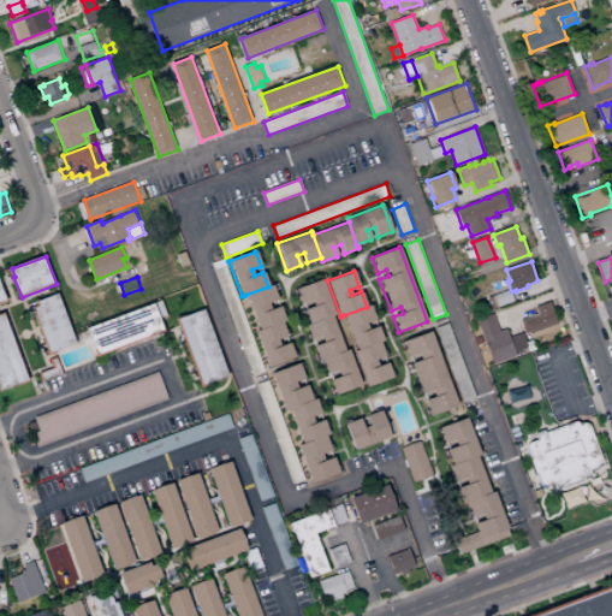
[(322,279),(336,314),(332,315),(308,325),(303,309),(313,306),(310,300),(301,303),(295,289),(322,279)]
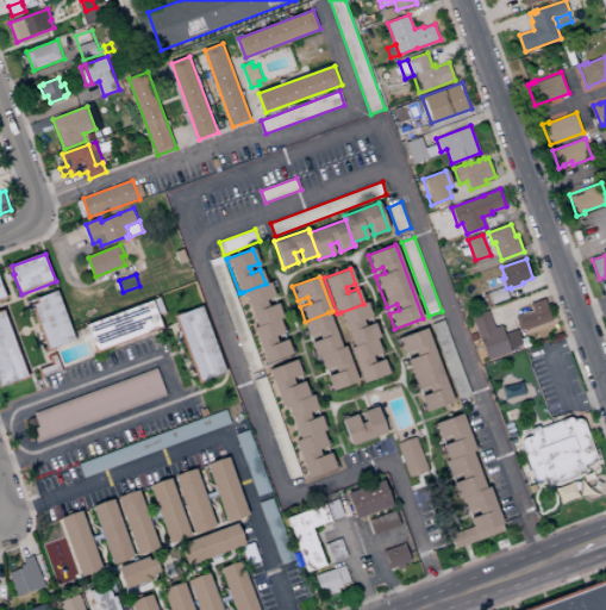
[(269,282),(274,297),(264,300),(267,306),(276,303),(282,318),(279,319),(256,328),(243,292),(266,284),(269,282)]
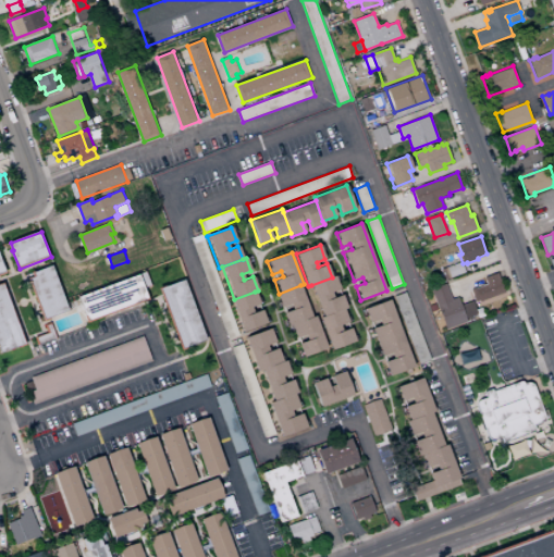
[(462,262),(466,273),(451,277),(447,268),(462,262)]
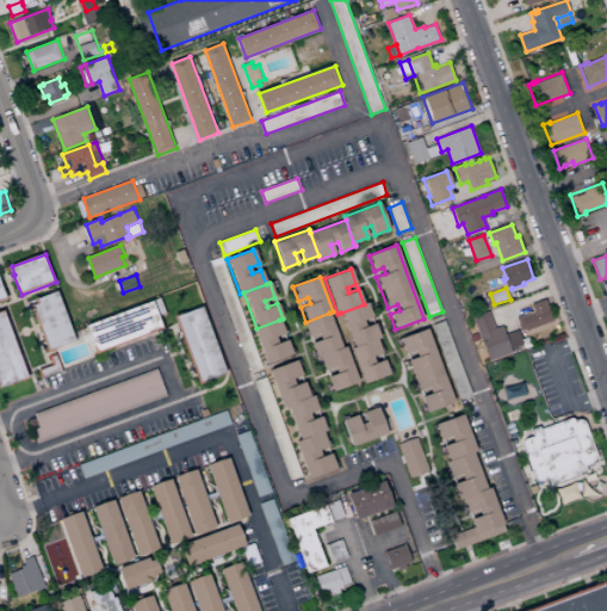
[(33,307),(38,304),(36,298),(38,297),(39,298),(60,291),(78,341),(57,349),(59,350),(56,351),(50,353),(33,307)]
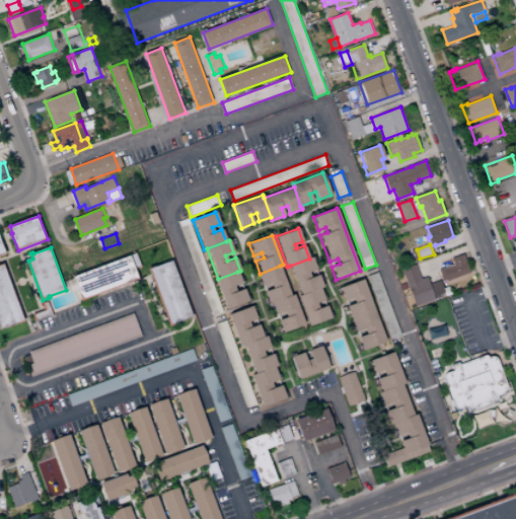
[(451,258),(453,266),(445,269),(443,270),(447,280),(447,281),(470,273),(463,254),(451,258)]
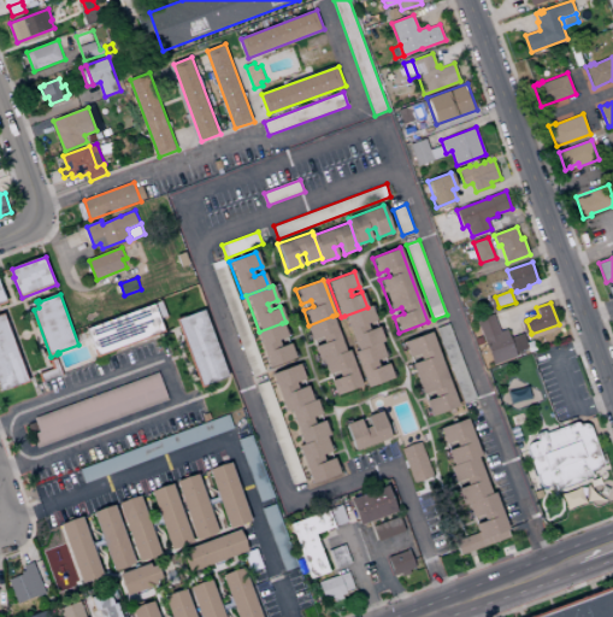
[(89,329),(157,304),(168,331),(160,334),(161,335),(99,358),(96,350),(89,329)]
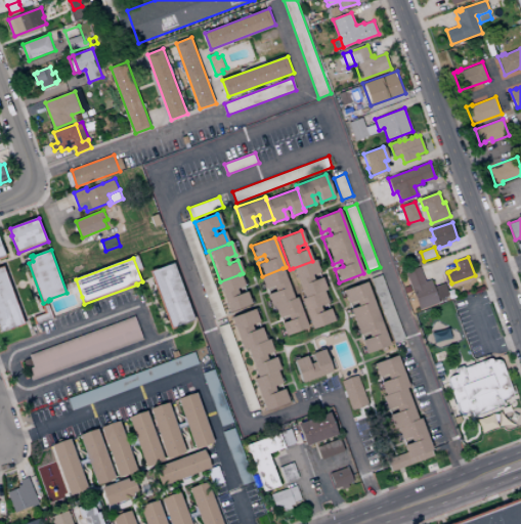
[(314,260),(319,272),(311,275),(313,279),(321,277),(326,290),(322,291),(303,298),(293,268),(312,261),(314,260)]
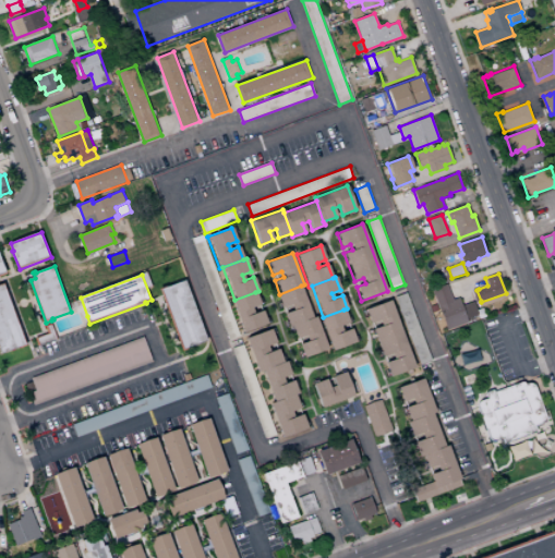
[(161,289),(168,286),(169,287),(188,280),(209,341),(188,349),(188,350),(184,352),(164,296),(161,289)]
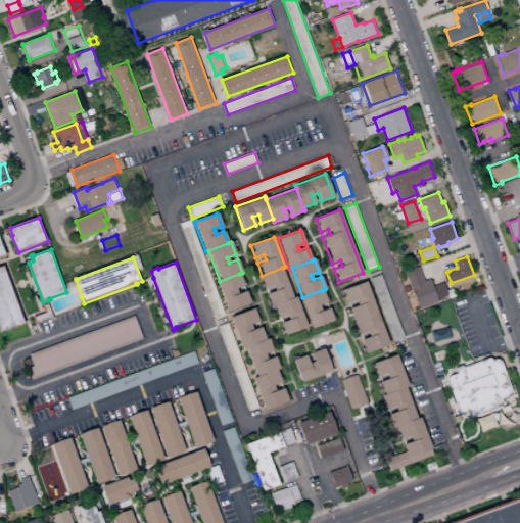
[(0,325),(3,332),(20,326),(20,327),(27,324),(27,322),(26,323),(6,269),(7,269),(5,265),(0,267),(0,325)]
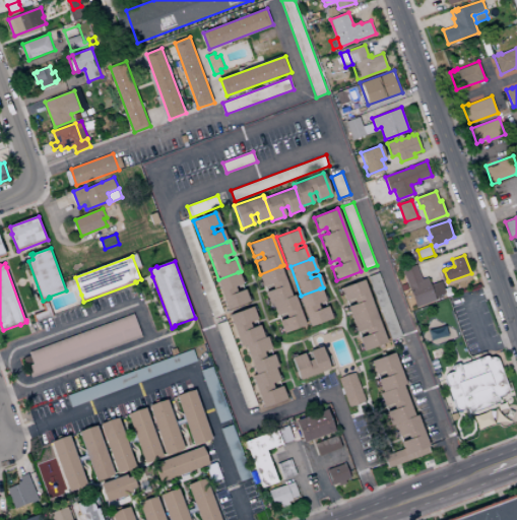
[(402,270),(416,264),(423,279),(428,277),(431,284),(435,297),(437,301),(416,308),(402,270)]
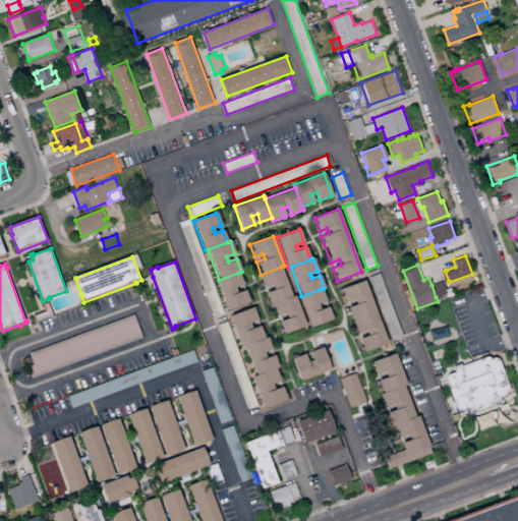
[(257,276),(261,275),(281,267),(292,296),(272,304),(269,305),(265,293),(273,290),(271,285),(263,288),(257,276)]
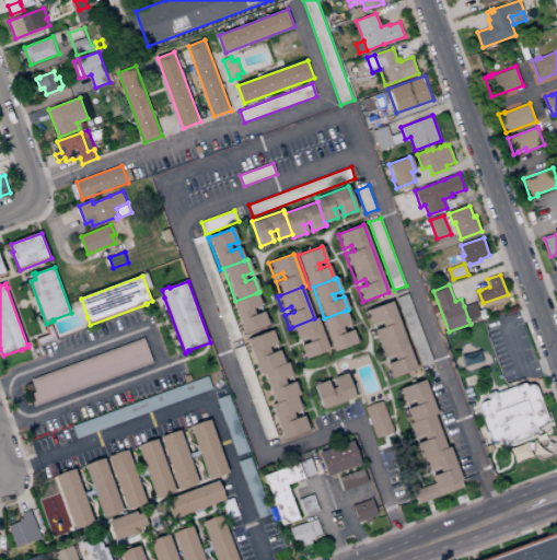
[(480,290),(479,289),(474,291),(478,303),(483,302),(478,291),(480,290)]
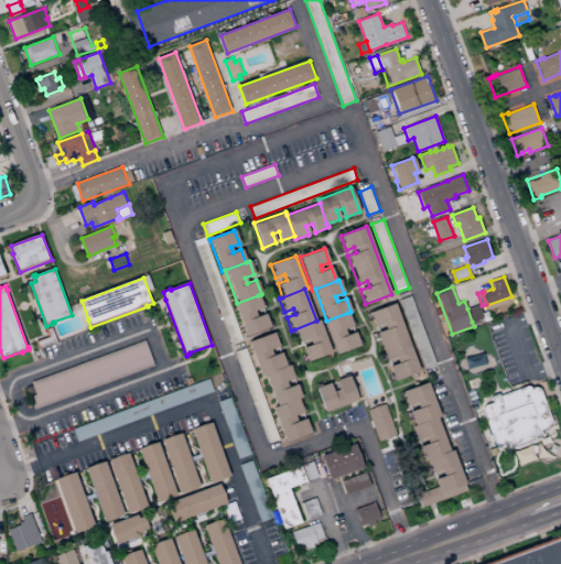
[(258,295),(262,308),(254,312),(256,317),(265,314),(270,327),(246,336),(234,304),(237,303),(258,295)]
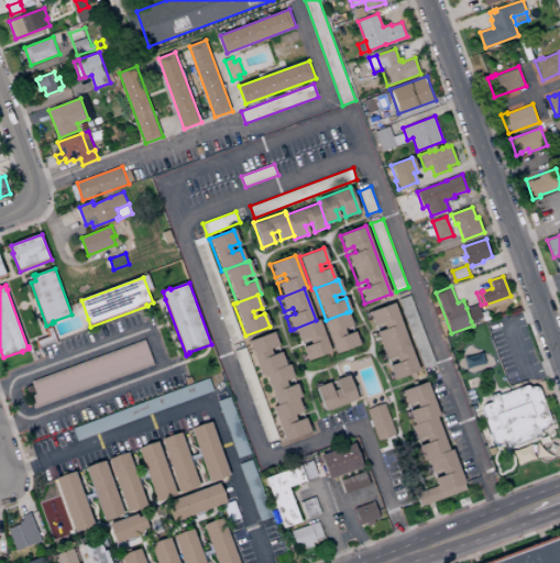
[(399,299),(410,295),(436,364),(425,368),(399,299)]
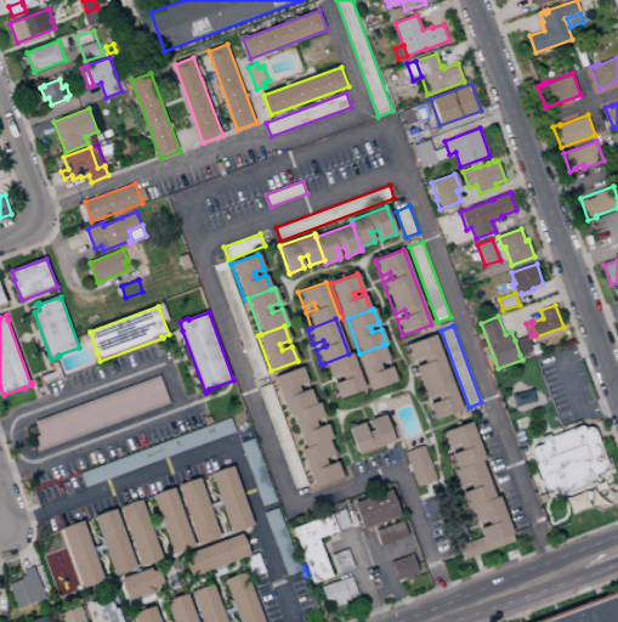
[(435,334),(463,410),(434,420),(427,405),(437,401),(436,399),(435,395),(425,399),(414,367),(424,363),(421,357),(412,361),(406,345),(435,334)]
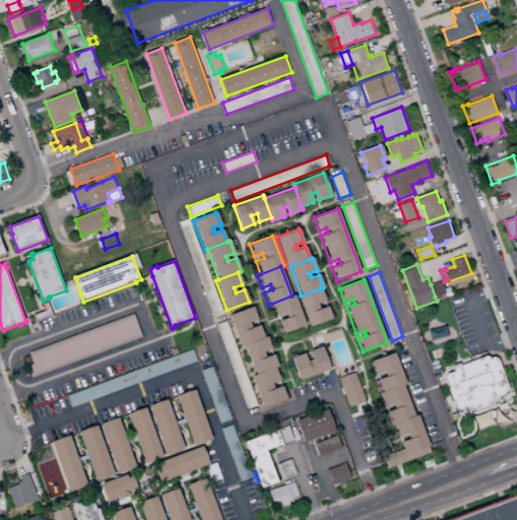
[(441,280),(446,293),(435,297),(431,284),(441,280)]
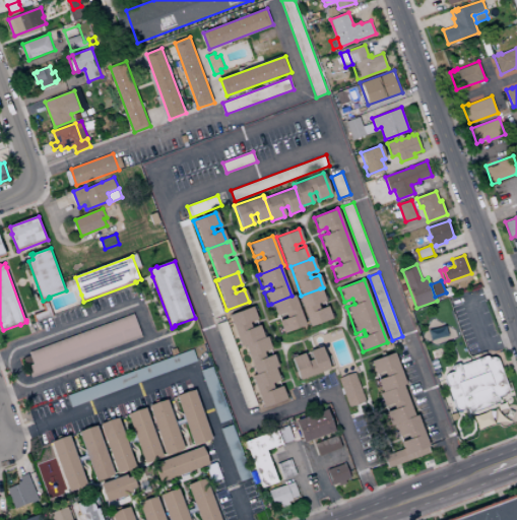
[(320,288),(325,301),(317,304),(319,309),(327,306),(331,319),(309,327),(299,297),(301,296),(320,288)]
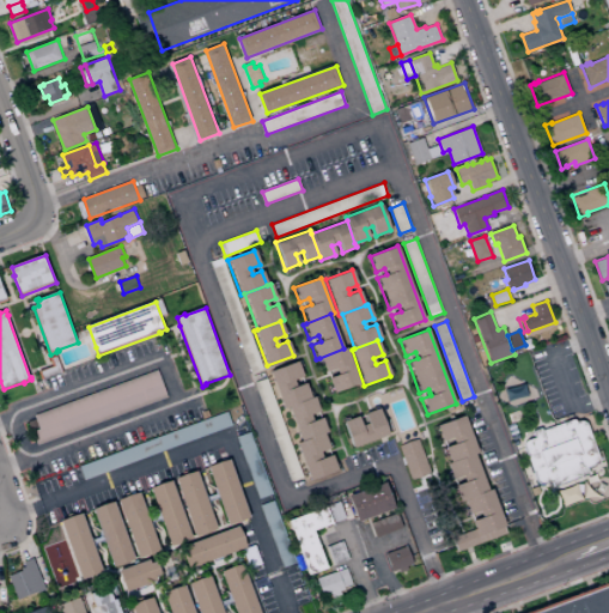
[(320,358),(343,349),(346,349),(359,383),(333,393),(327,378),(336,375),(334,369),(326,372),(320,358)]
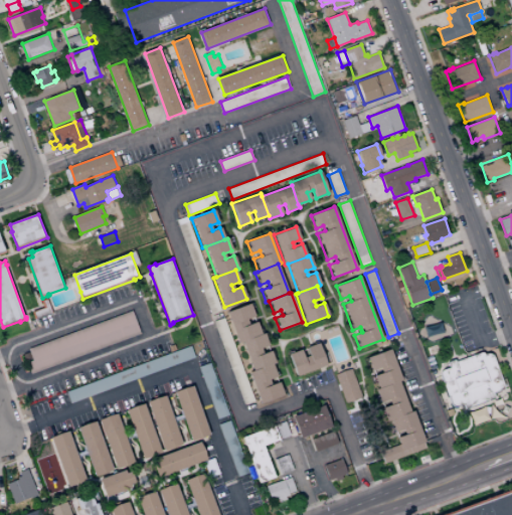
[(43,301),(48,299),(54,313),(36,320),(33,312),(45,307),(43,301)]
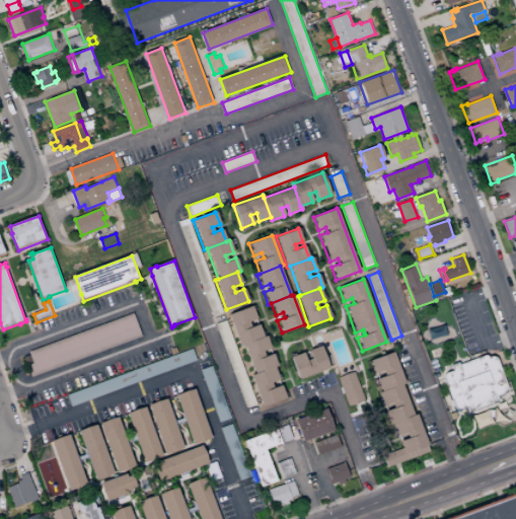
[(250,306),(255,319),(247,322),(249,327),(258,324),(263,338),(243,345),(239,346),(227,314),(250,306)]
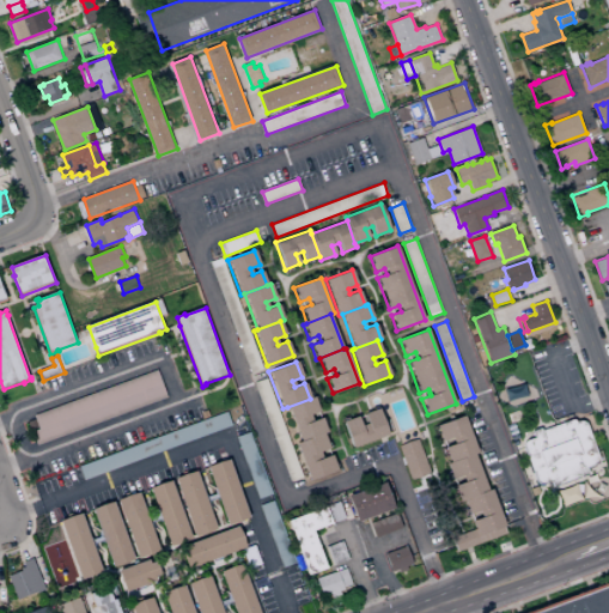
[(159,370),(170,398),(40,445),(34,431),(41,429),(36,416),(159,370)]
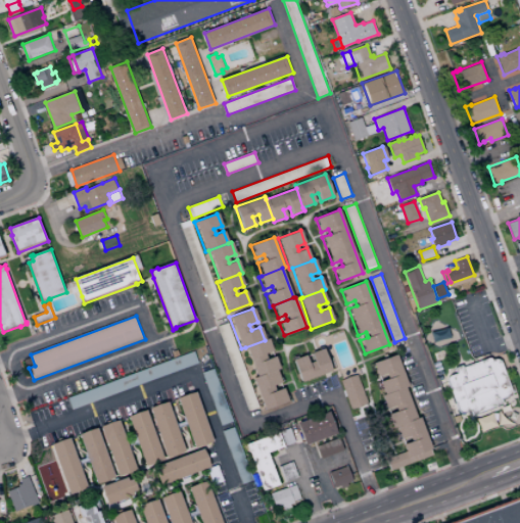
[(219,326),(228,323),(260,408),(250,411),(219,326)]
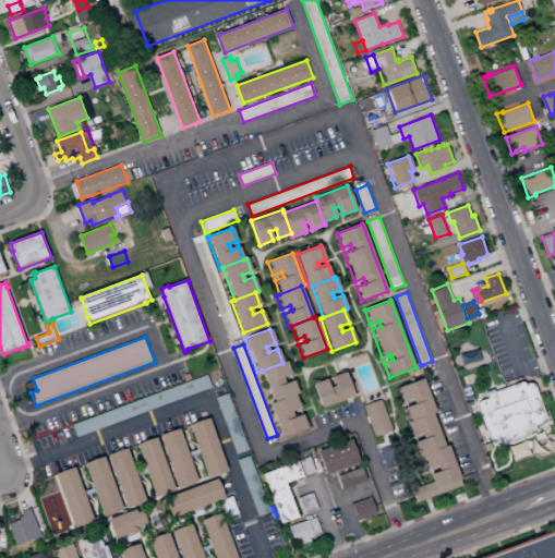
[(481,362),(479,351),(461,354),(462,364),(481,362)]
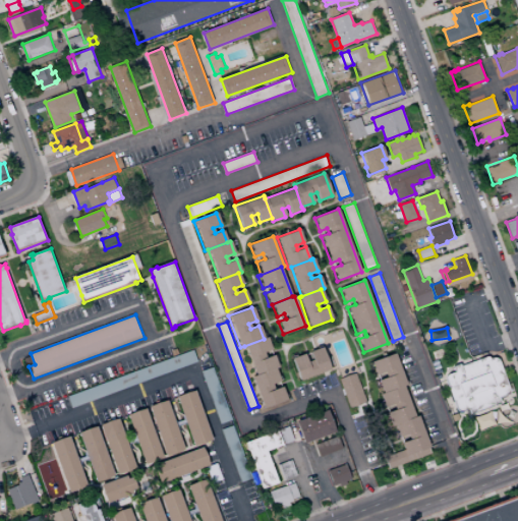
[(266,338),(271,349),(263,352),(265,357),(273,354),(278,367),(275,368),(255,375),(244,346),(264,339),(266,338)]
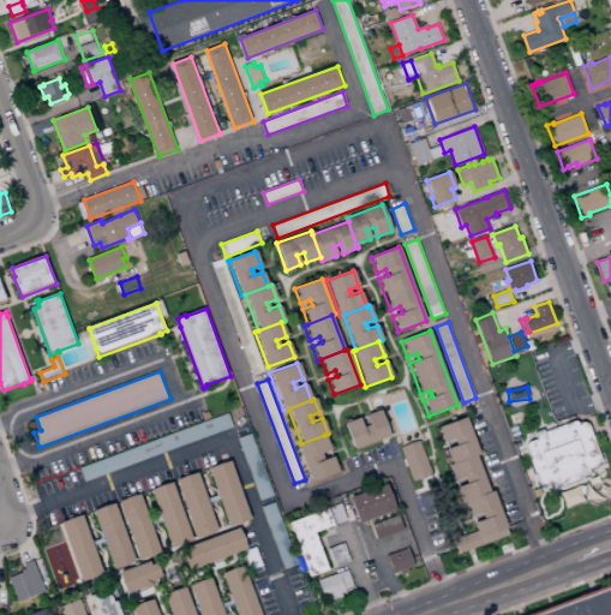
[(378,410),(388,437),(353,451),(343,423),(358,418),(361,428),(367,425),(364,416),(378,410)]
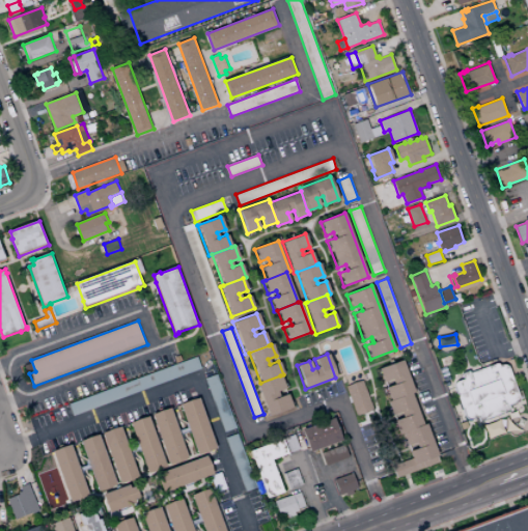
[(71,403),(199,357),(203,368),(75,415),(71,403)]
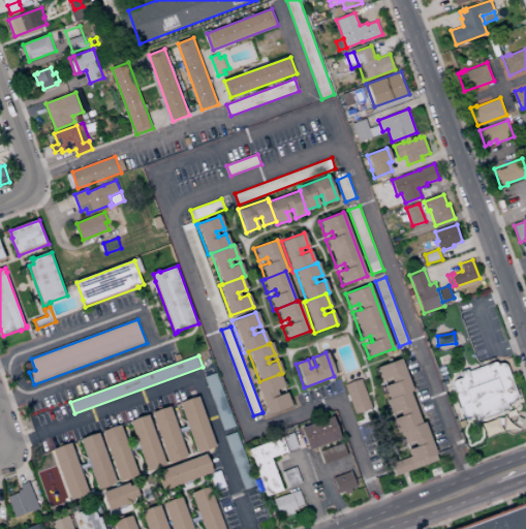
[(400,361),(411,391),(408,392),(388,400),(383,387),(392,384),(391,381),(390,379),(381,382),(376,369),(400,361)]
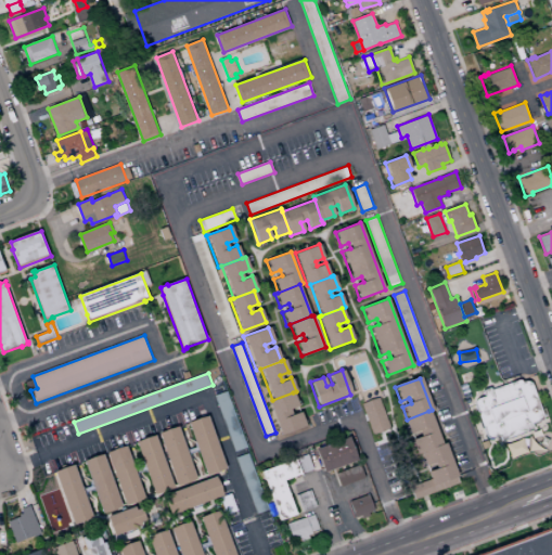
[(491,389),(517,381),(520,381),(521,382),(522,383),(525,382),(527,381),(528,382),(530,383),(531,385),(543,417),(543,420),(542,421),(531,425),(534,429),(534,430),(533,431),(503,441),(501,442),(500,440),(499,437),(492,439),(490,439),(488,439),(487,438),(486,437),(485,435),(474,405),(474,404),(474,402),(475,401),(476,399),(478,399),(484,396),(483,392),(483,390),(484,390),(488,388),(489,388),(490,388),(491,389)]
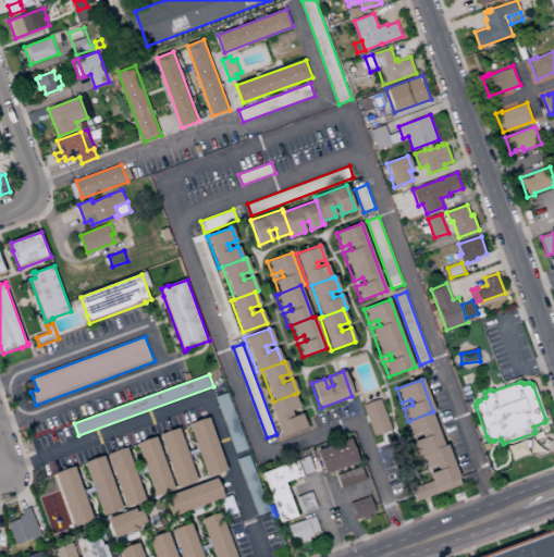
[(217,397),(230,393),(250,448),(238,453),(217,397)]
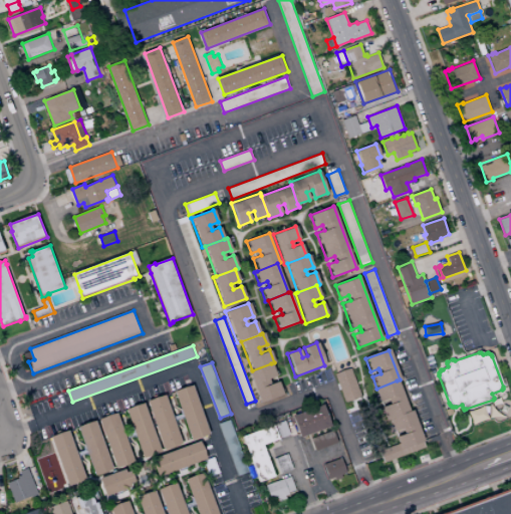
[(271,363),(275,376),(268,379),(269,384),(277,381),(282,394),(259,403),(247,372),(252,370),(271,363)]
